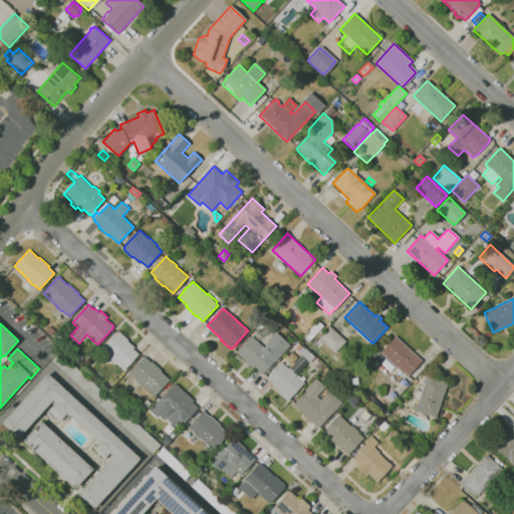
[(335,352),(319,337),(329,325),(346,340),(335,352)]
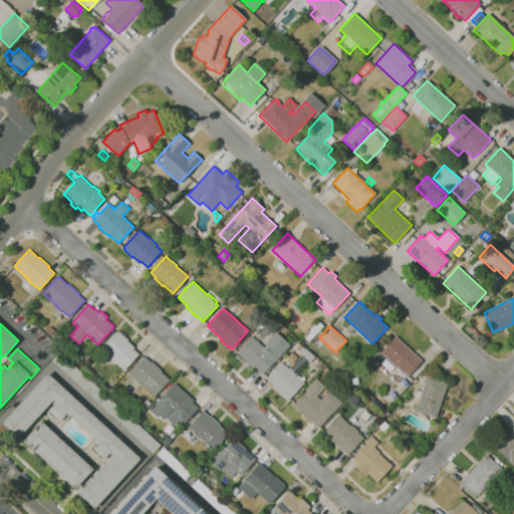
[(124,370),(117,363),(116,364),(108,357),(109,356),(101,348),(117,331),(118,332),(119,331),(129,339),(127,340),(135,347),(134,348),(140,354),(124,370)]
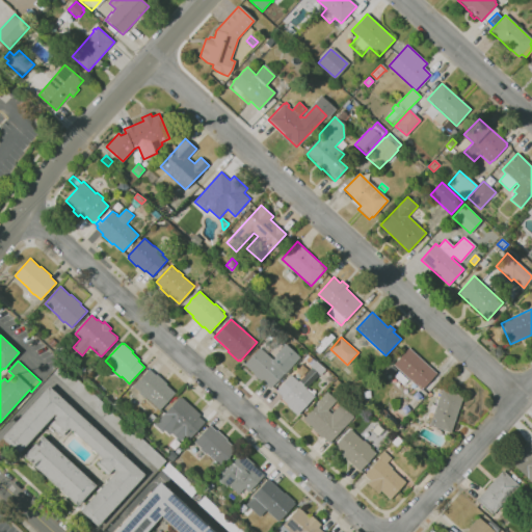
[(270,389),(264,382),(264,383),(254,374),(255,373),(244,365),(260,347),(272,358),(286,343),(300,356),(286,373),(285,373),(270,389)]
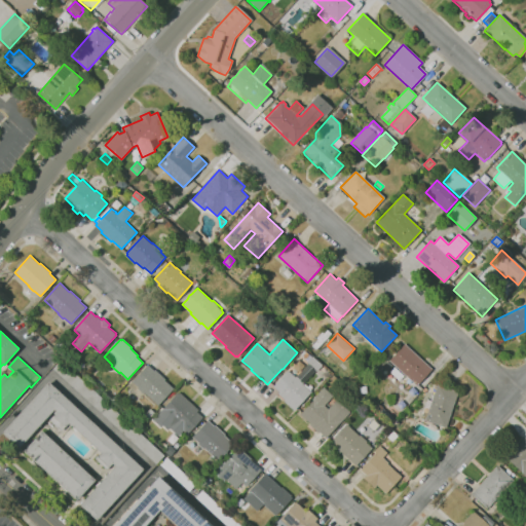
[(388,361),(404,343),(433,369),(416,386),(388,361)]
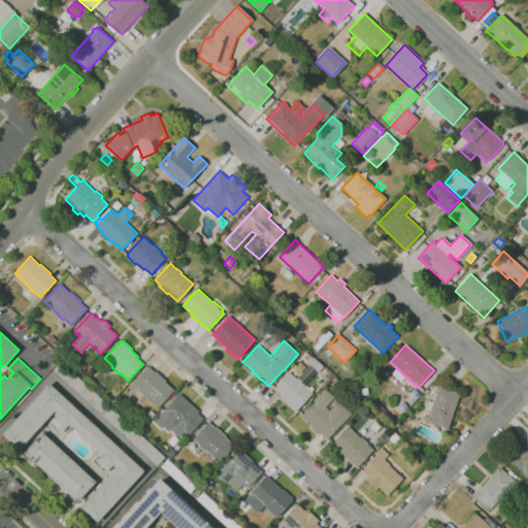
[(296,411),(286,402),(286,401),(279,395),(281,393),(274,388),(289,371),(297,378),(309,365),(309,364),(301,357),(306,352),(314,359),(315,358),(324,366),(319,372),(318,371),(310,378),(309,377),(304,384),(305,384),(304,385),(305,386),(306,386),(312,391),(311,392),(312,393),(296,411)]
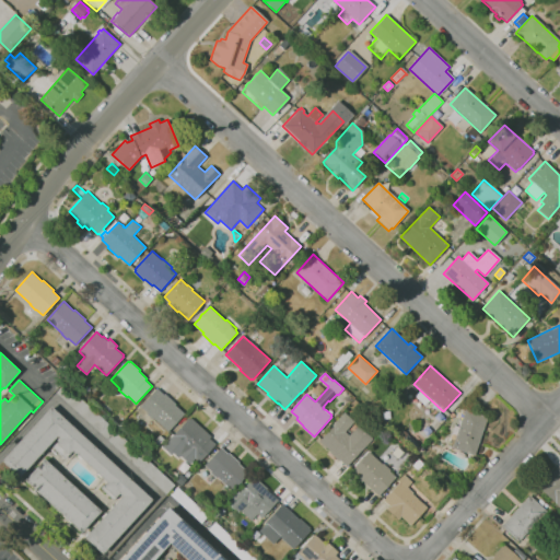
[(166,494),(120,452),(119,453),(117,450),(118,450),(56,392),(65,383),(175,485),(166,494)]
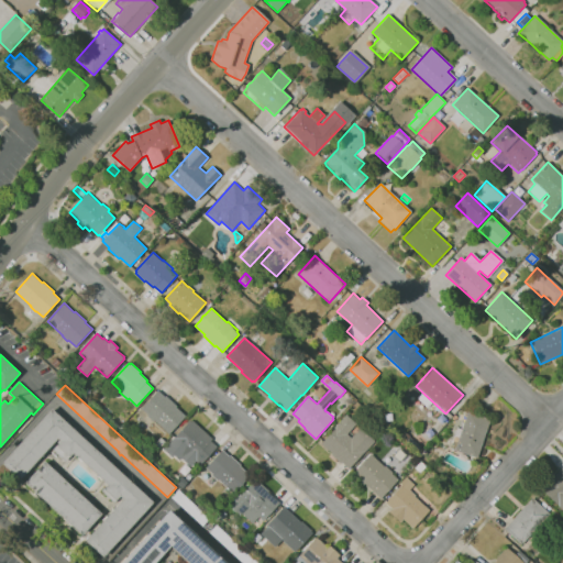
[(414,398),(408,393),(415,387),(419,392),(414,398)]
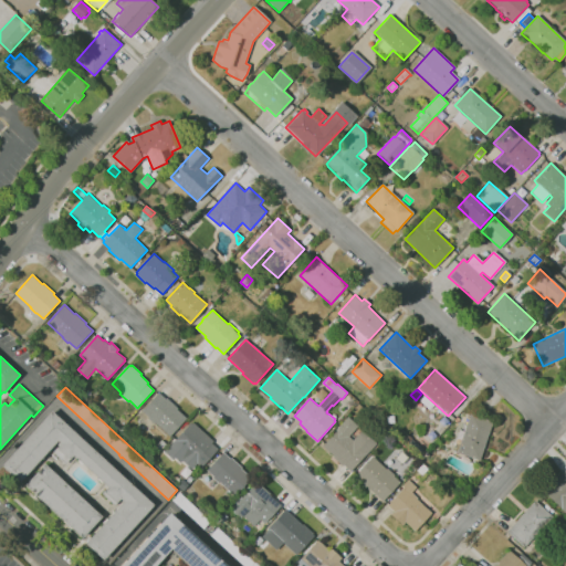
[(170,436),(156,422),(155,423),(148,418),(149,417),(142,410),(159,391),(166,399),(167,398),(178,408),(177,409),(187,418),(170,436)]
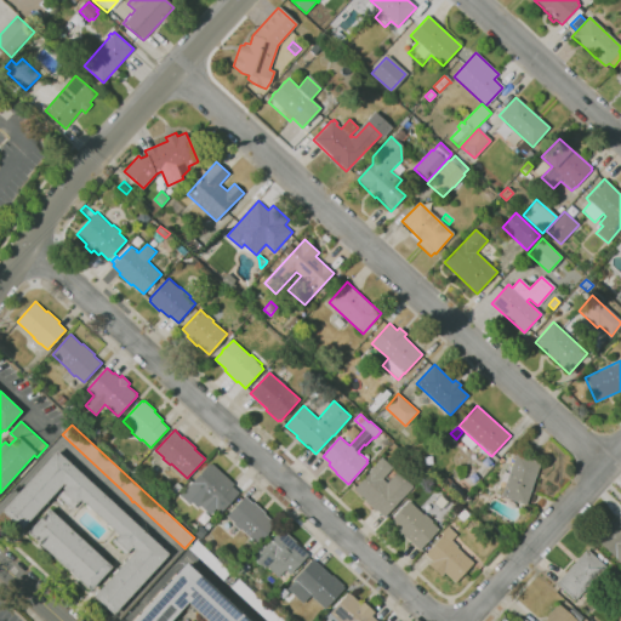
[(114,614),(93,596),(136,550),(134,547),(126,556),(112,542),(119,534),(113,529),(112,530),(106,525),(107,524),(92,510),(91,511),(85,506),(86,505),(81,500),(73,510),(58,496),(67,486),(64,484),(28,523),(29,524),(24,530),(22,528),(21,528),(1,511),(57,450),(170,554),(114,614)]
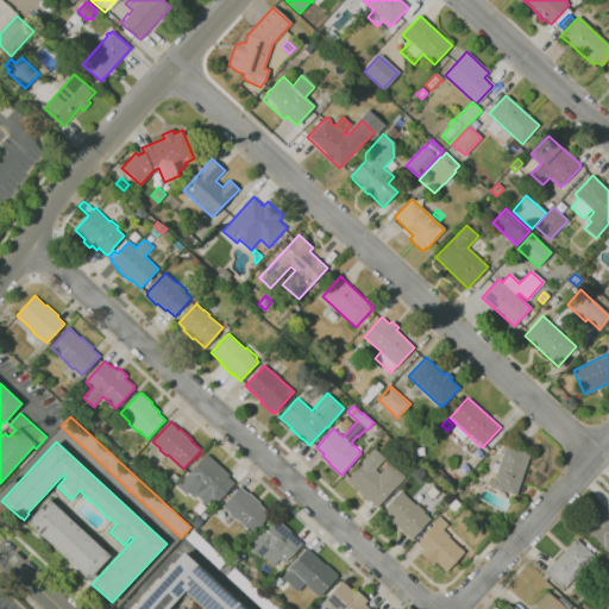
[(515,496),(491,488),(506,444),(531,452),(515,496)]
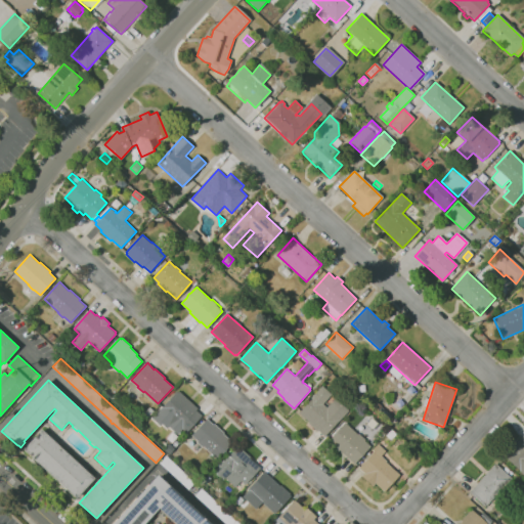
[(324,436),(318,430),(317,431),(308,423),(309,422),(299,412),(312,398),(311,397),(322,385),(332,394),(323,403),(328,407),(336,398),(349,410),(340,421),(339,420),(324,436)]
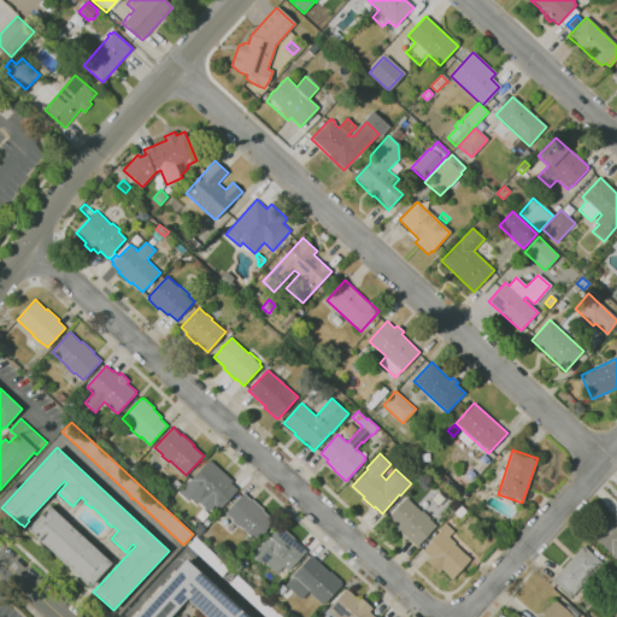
[(210,511),(199,503),(198,504),(192,499),(189,501),(180,492),(209,460),(211,462),(211,460),(233,481),(230,483),(238,489),(219,509),(216,505),(210,511)]
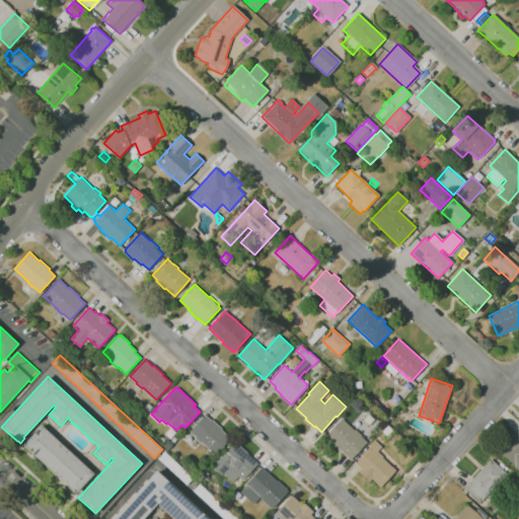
[(147,413),(143,409),(149,403),(153,408),(147,413)]
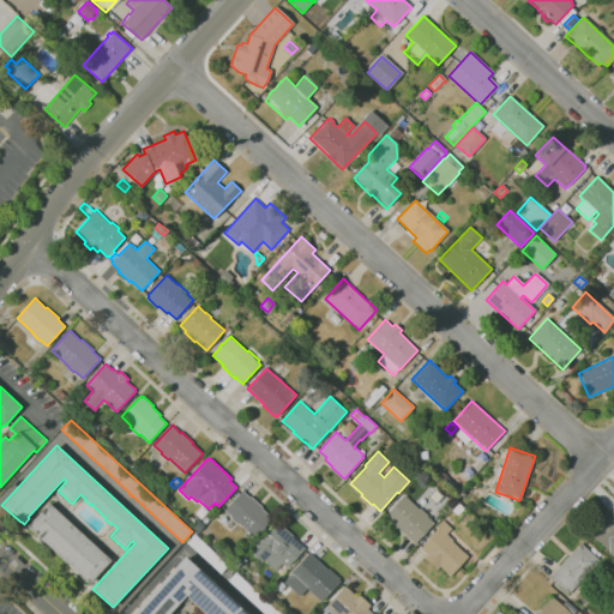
[(254,537),(224,511),(244,491),(251,498),(252,497),(264,507),(263,509),(274,517),(254,537)]
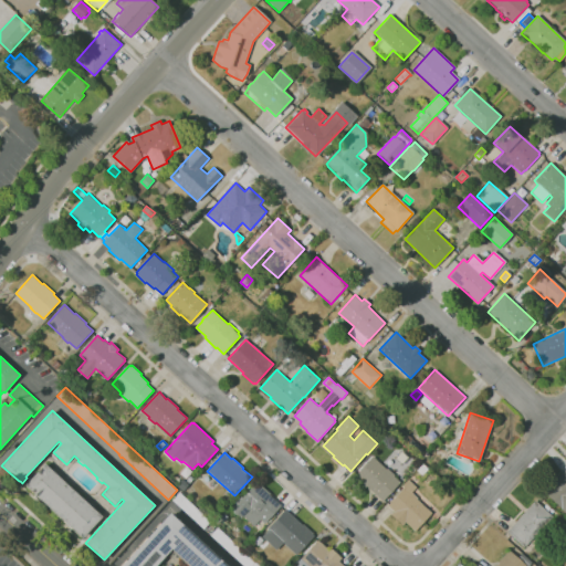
[(383,501),(367,486),(366,488),(354,475),(357,472),(357,473),(374,456),(387,469),(388,468),(395,474),(394,475),(401,483),(383,501)]
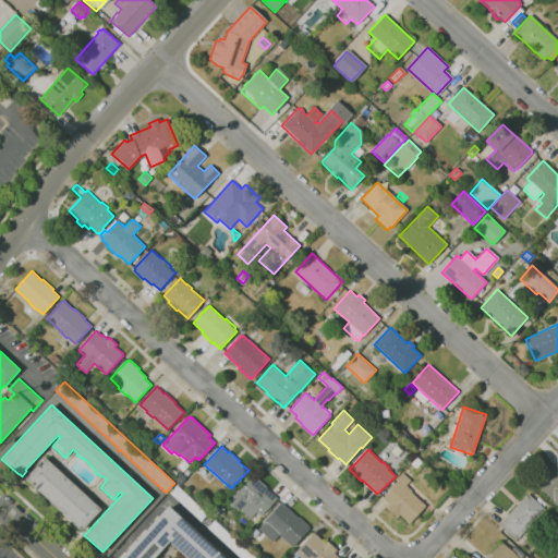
[(82,530),(80,528),(79,529),(71,521),(70,522),(62,514),(62,513),(43,495),(40,497),(33,490),(35,488),(26,480),(25,478),(45,457),(101,509),(82,530)]
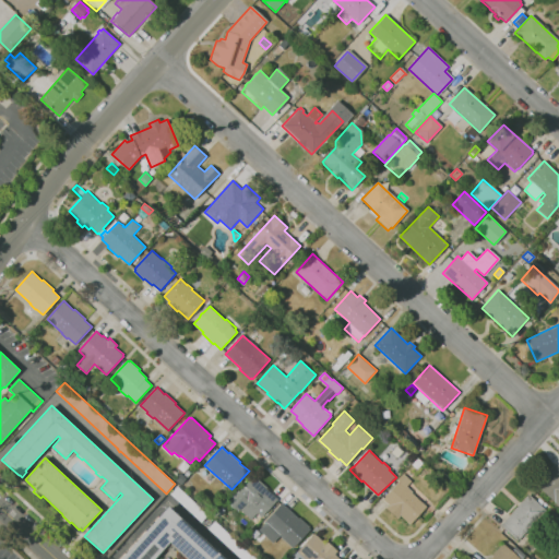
[(417,470),(413,464),(418,458),(424,463),(417,470)]
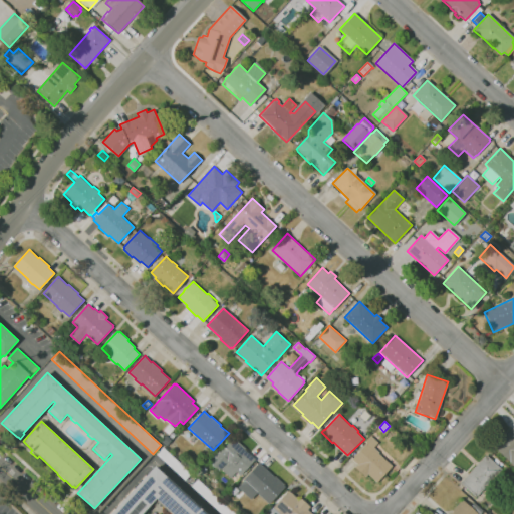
[(170,433),(165,429),(170,424),(174,429),(170,433)]
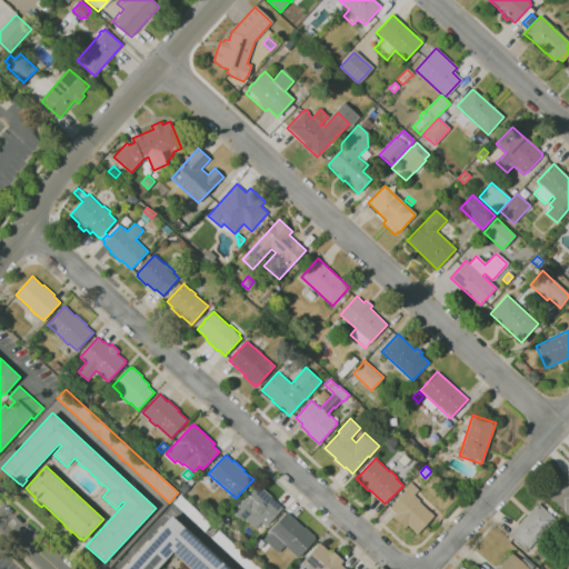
[(568,517),(560,509),(547,496),(553,489),(550,486),(556,480),(558,482),(568,471),(568,517)]
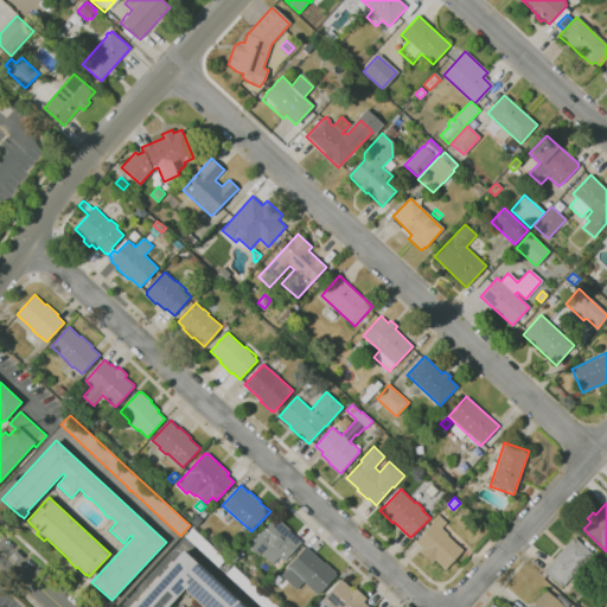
[(446,569),(435,560),(433,562),(421,551),(422,549),(416,542),(433,523),(430,521),(438,513),(447,523),(442,528),(448,534),(447,535),(464,549),(446,569)]
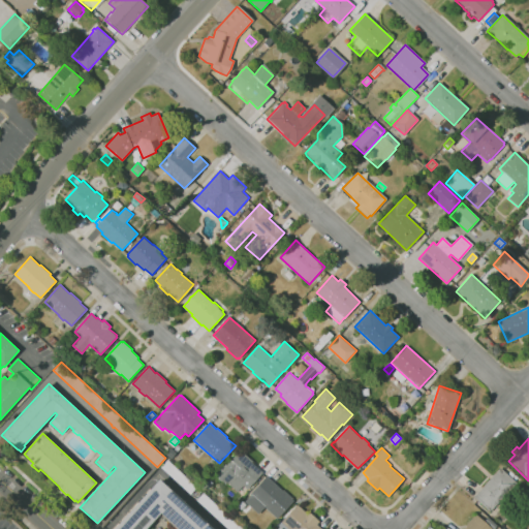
[(172,458),(166,454),(170,448),(177,453),(172,458)]
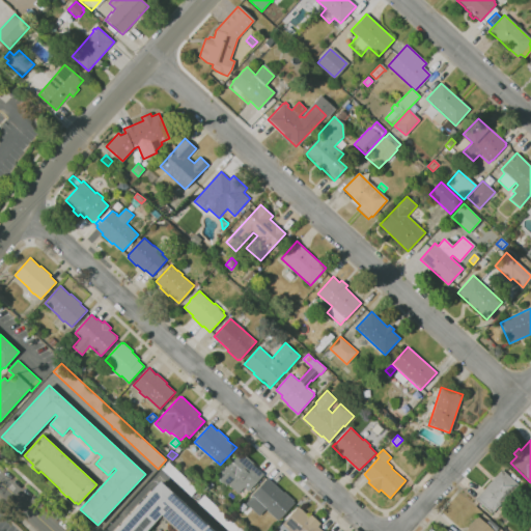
[(239,494),(229,484),(234,478),(233,477),(227,485),(217,476),(229,463),(230,464),(241,452),(242,454),(243,453),(254,464),(253,465),(263,474),(248,491),(245,487),(239,494)]
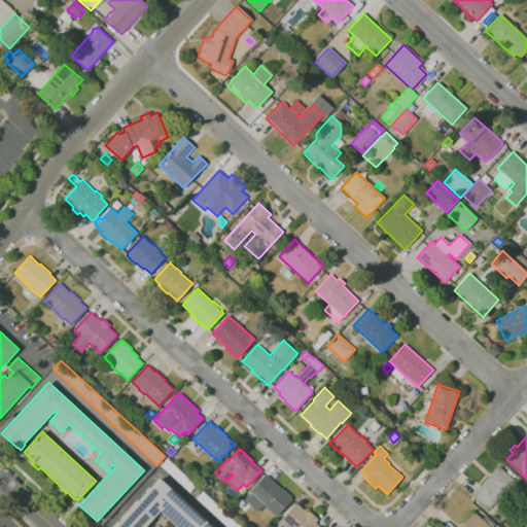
[(189,492),(161,465),(167,458),(197,485),(189,492)]
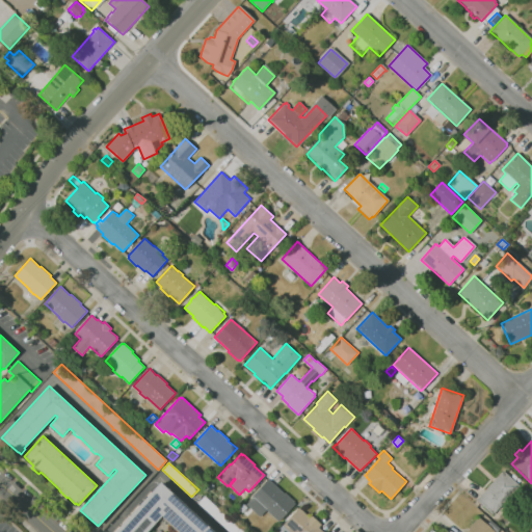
[(493,514),(476,500),(502,471),(519,485),(493,514)]
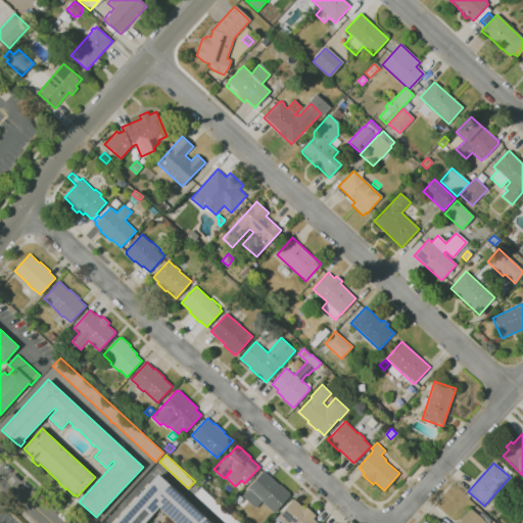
[(274,513),(262,502),(255,508),(246,498),(242,495),(264,471),(280,485),(281,484),(290,492),(289,493),(290,494),(274,513)]
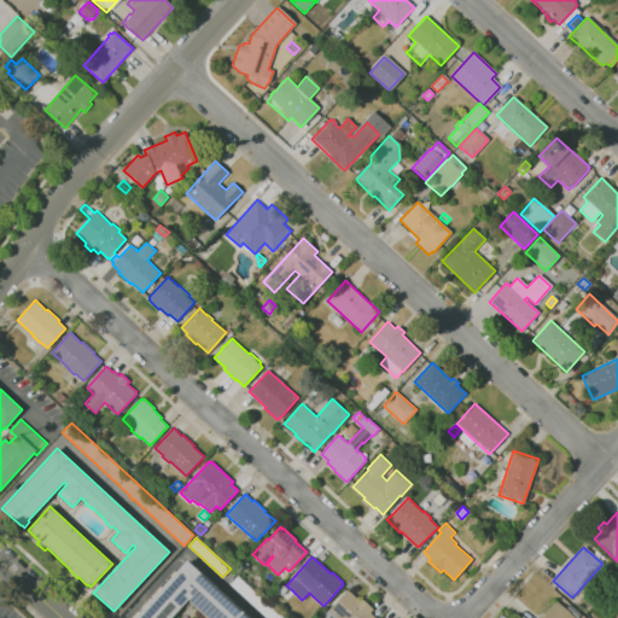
[(132,617),(186,560),(249,617),(132,617)]
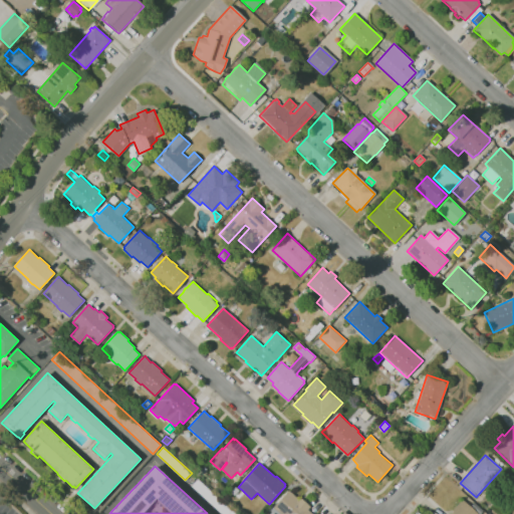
[(221,513),(192,486),(198,479),(235,513),(221,513)]
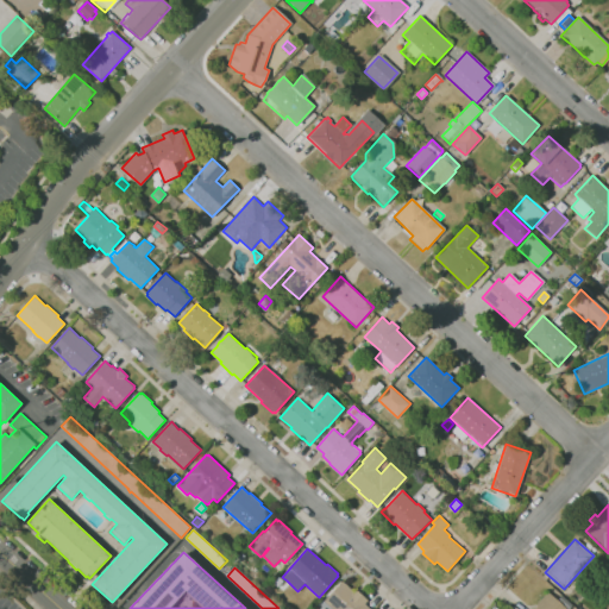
[(332,608),(324,601),(343,581),(353,591),(356,589),(368,601),(365,603),(370,608),(332,608)]
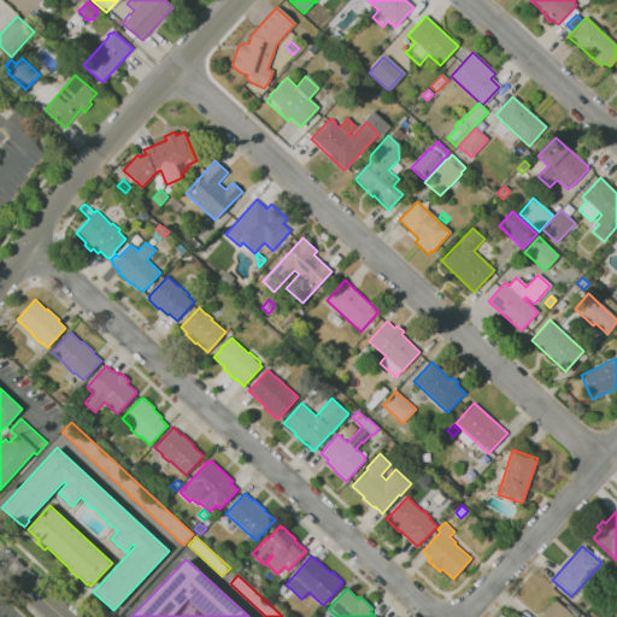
[(540,616),(545,612),(545,611),(554,601),(557,600),(565,607),(569,603),(581,613),(577,616),(540,616)]
